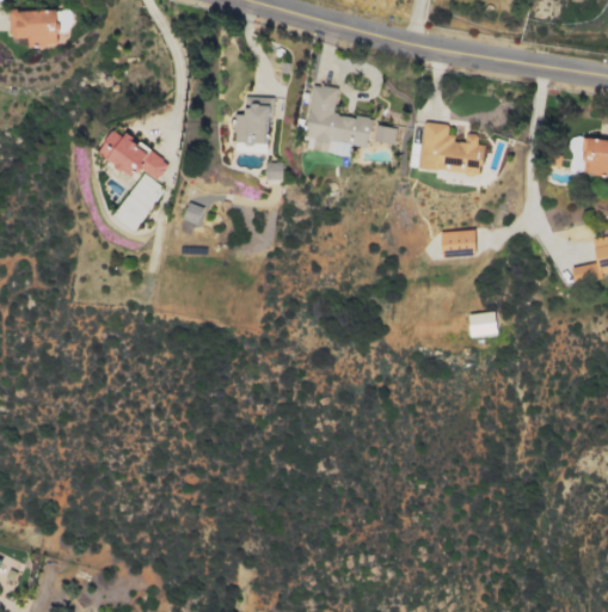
[(11,12),(12,40),(29,38),(29,47),(59,47),(59,32),(73,32),(73,11),(11,12)]
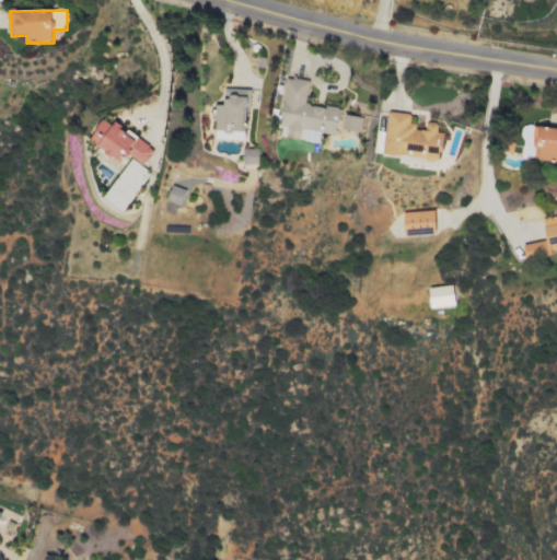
[(321,142),(323,133),(337,136),(341,109),(306,104),(311,81),(289,78),(279,136),(321,142)]
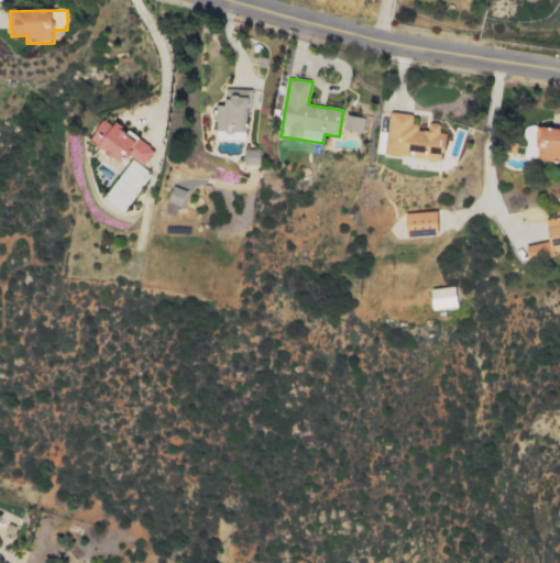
[(218,106),(217,140),(248,141),(249,90),(227,90),(226,106),(218,106)]
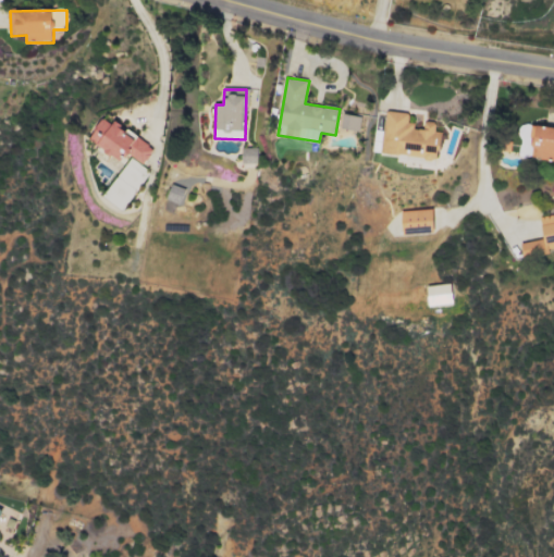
[(382,155),(439,160),(442,133),(435,133),(436,123),(420,122),(420,124),(409,123),(409,114),(386,112),(382,155)]
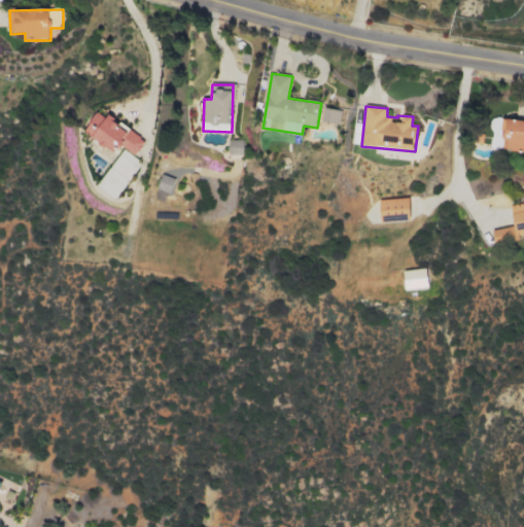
[(322,123),(341,126),(343,111),(325,108),(322,123)]
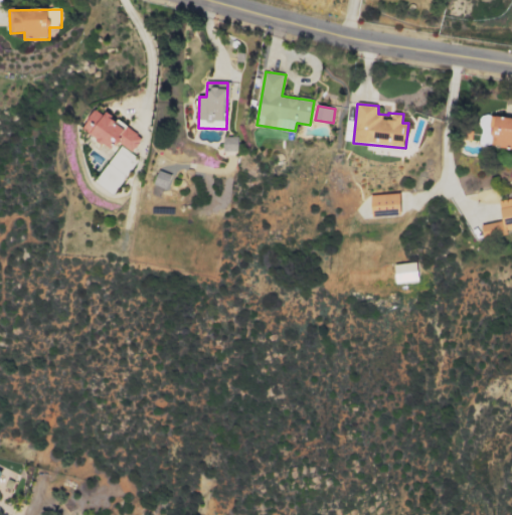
[(80,129),(111,151),(118,141),(133,153),(143,139),(105,111),(102,115),(96,110),(80,129)]
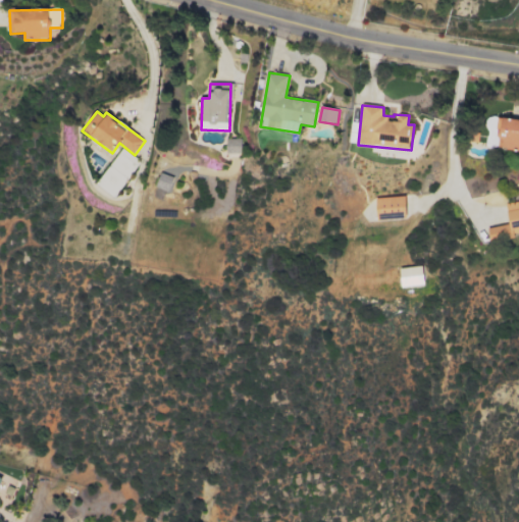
[(518,119),(498,117),(495,148),(518,150),(518,119)]
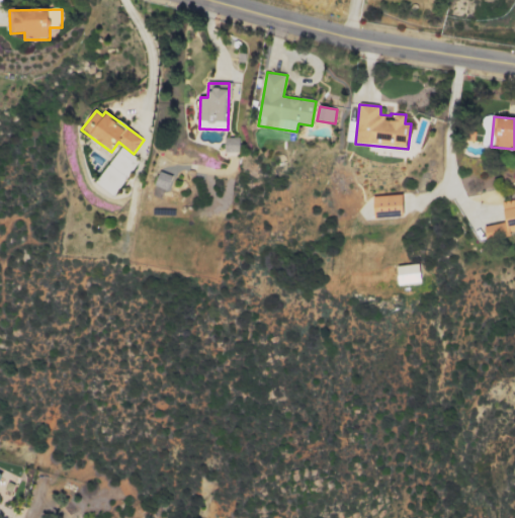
[(117,196),(140,159),(120,148),(98,185),(117,196)]
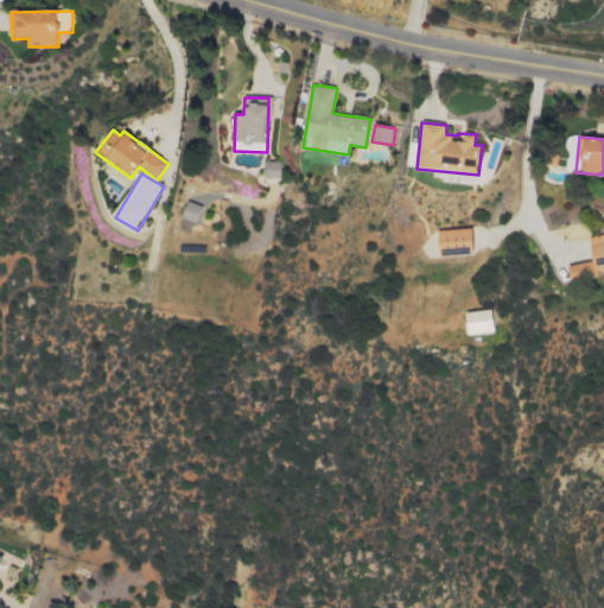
[(182,219),(198,223),(203,207),(188,202),(182,219)]
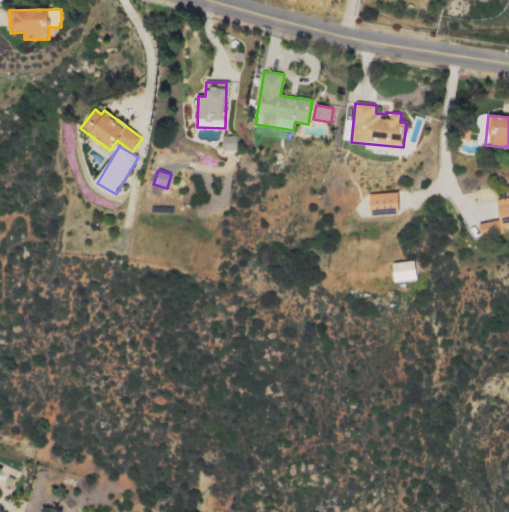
[(369,194),(370,216),(398,215),(397,193),(369,194)]
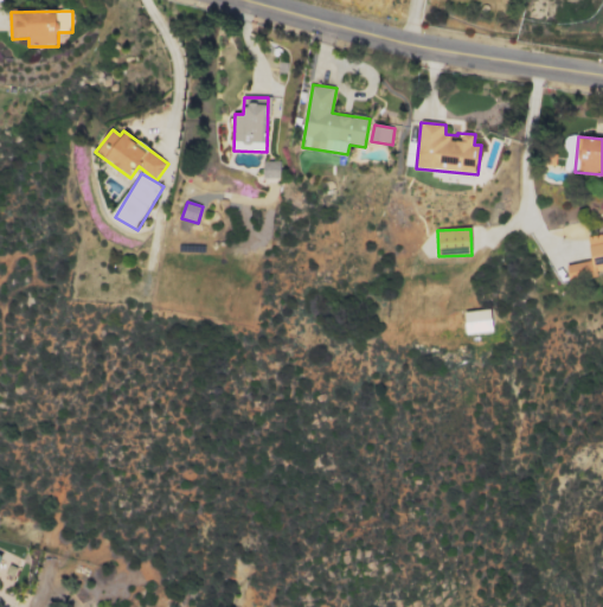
[(568,266),(570,276),(602,270),(602,235),(588,238),(592,261),(568,266)]
